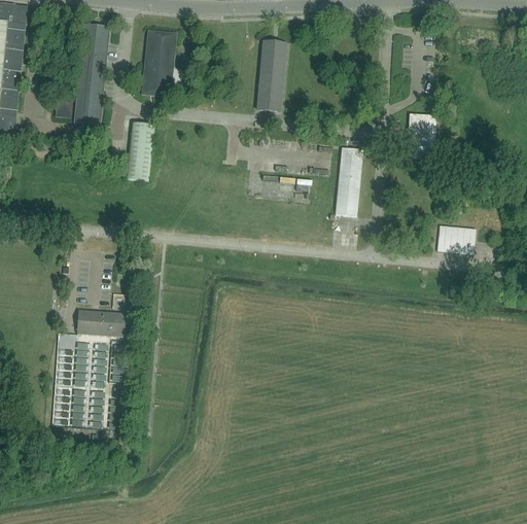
[(0,133),(14,135),(16,115),(25,24),(27,24),(28,5),(0,2),(0,133)]
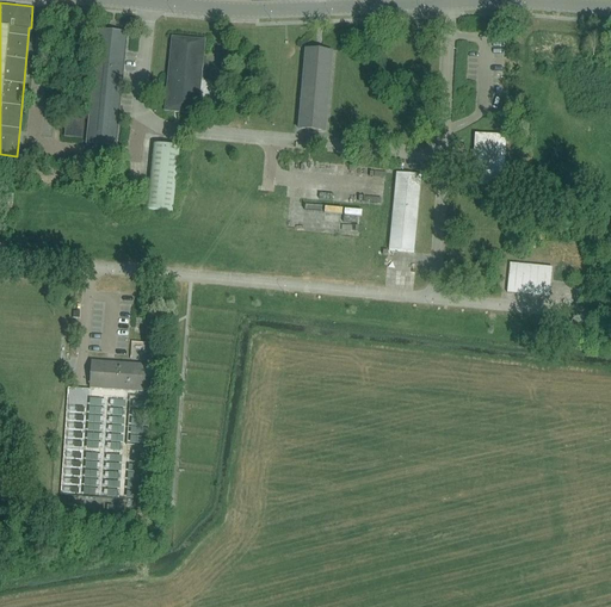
[(127,31),(125,31),(98,28),(86,141),(116,143),(127,31)]
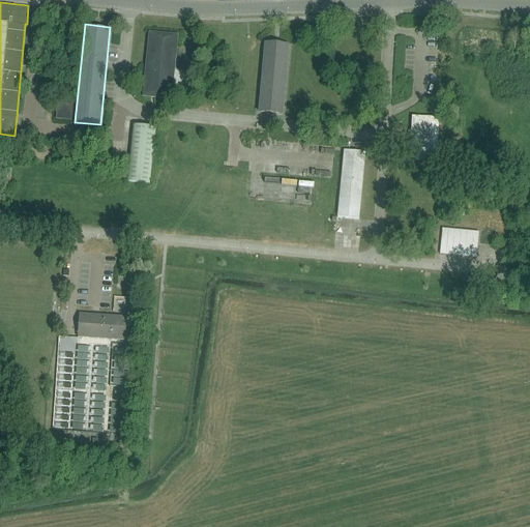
[(172,85),(174,65),(177,33),(149,30),(143,94),(171,96),(171,94),(182,95),(183,86),(172,85)]
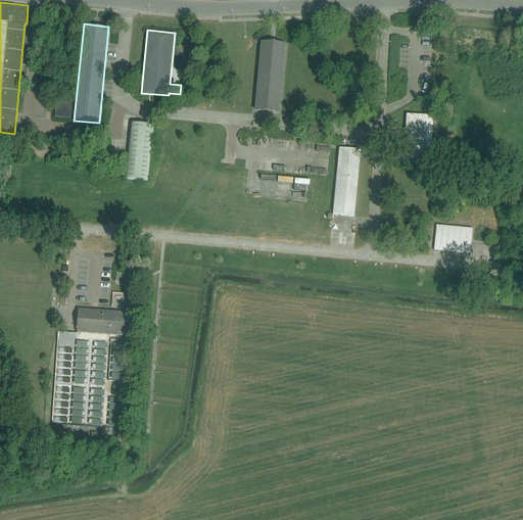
[(40,47),(40,51),(50,52),(52,37),(41,36),(40,41),(37,41),(36,47),(40,47)]
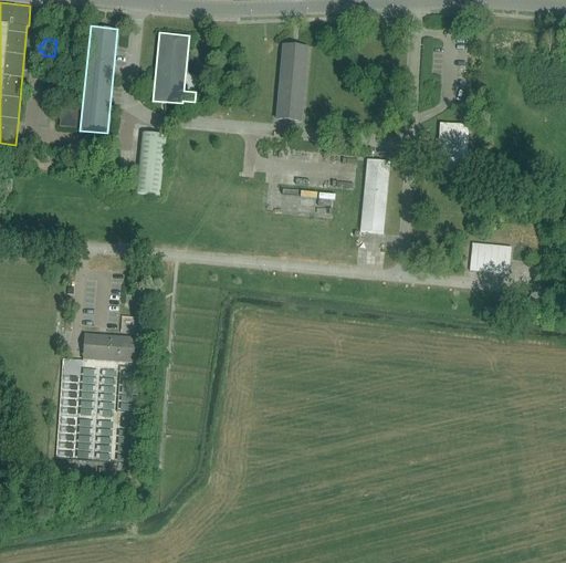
[(276,117),(293,118),(301,120),(307,47),(283,44),(276,117)]
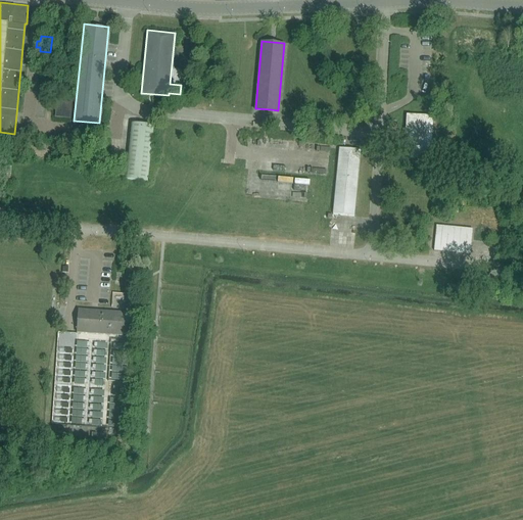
[(55,114),(70,116),(72,100),(56,99),(55,114)]
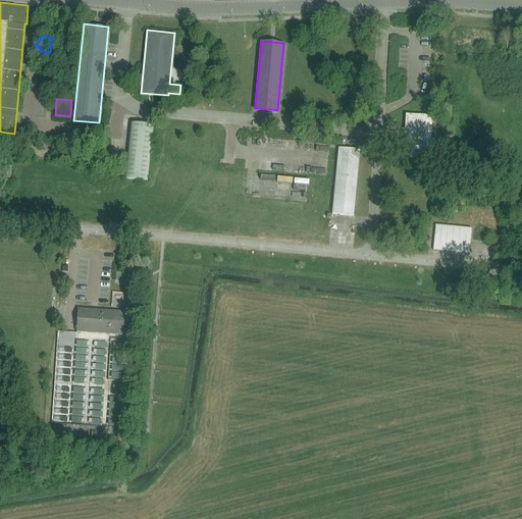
[(406,112),(404,144),(403,154),(429,155),(431,114),(406,112)]
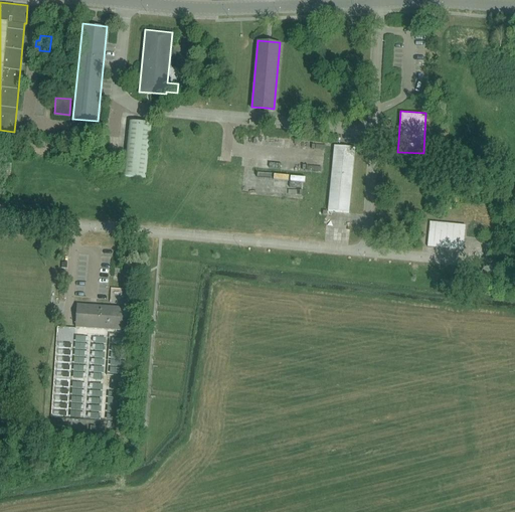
[(136,120),(130,119),(124,175),(146,177),(152,122),(136,120)]
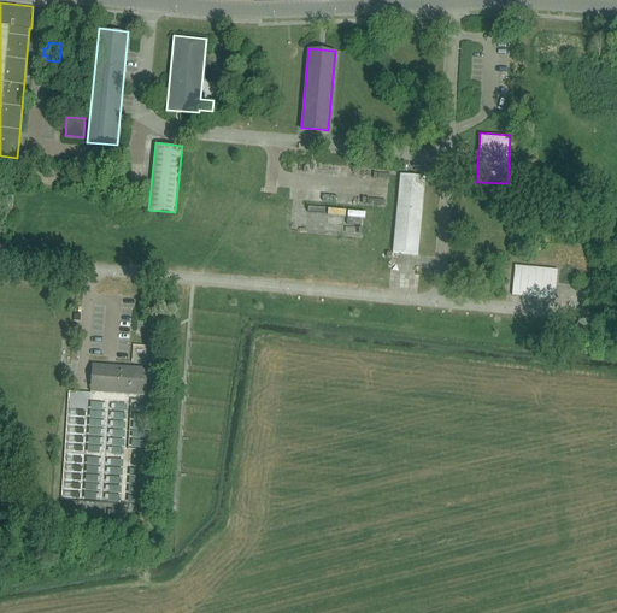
[(393,249),(418,252),(425,175),(400,172),(393,249)]
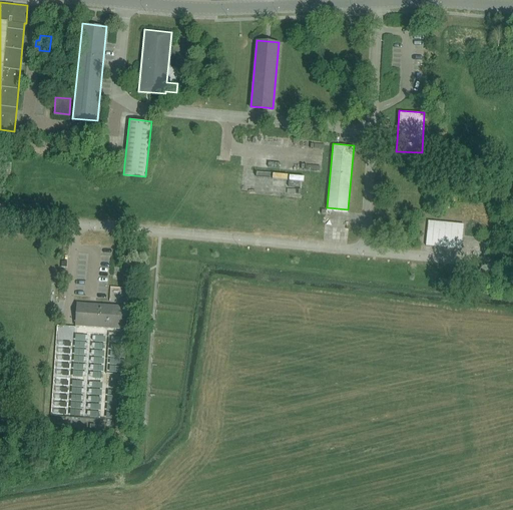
[(426,243),(461,246),(463,222),(428,218),(426,243)]
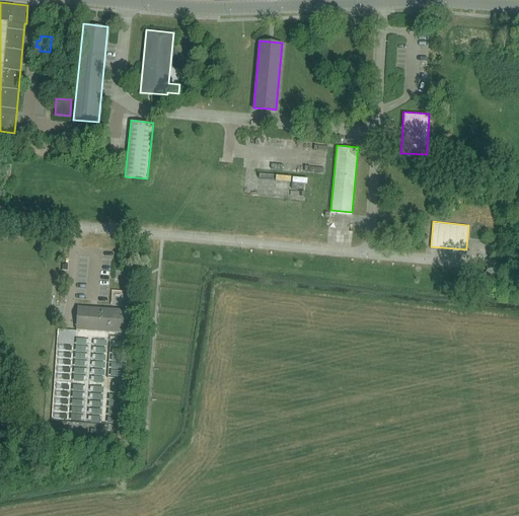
[(76,327),(130,332),(132,308),(77,305),(76,327)]
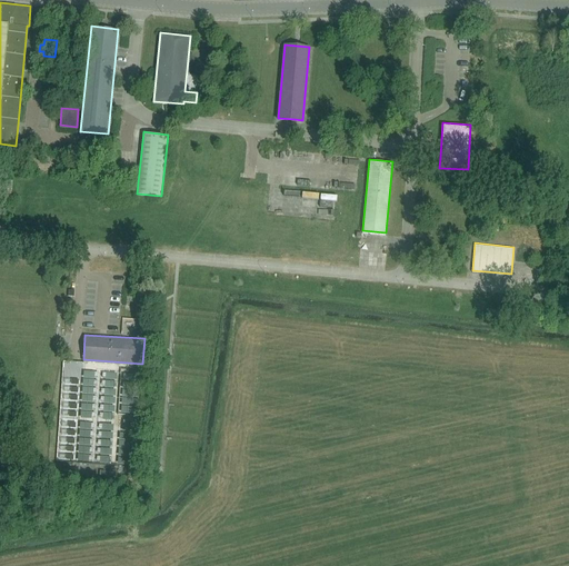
[(121,486),(135,487),(136,474),(122,473),(121,486)]
